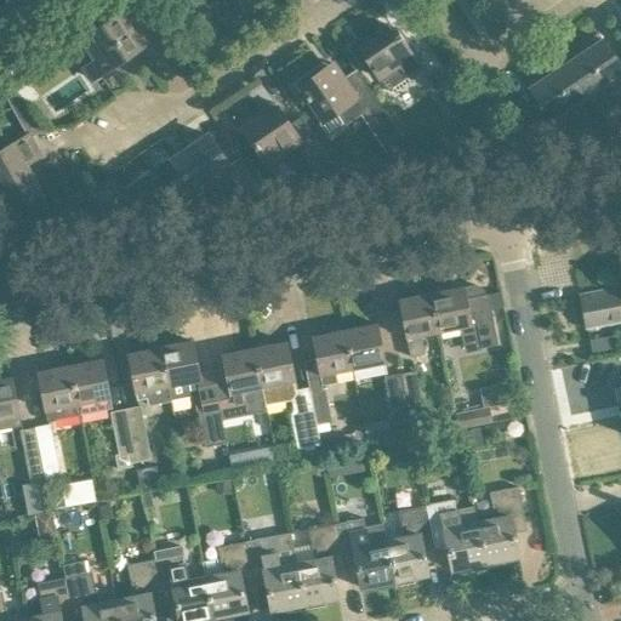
[(87,0),(104,24),(81,39),(95,60),(84,67),(92,79),(142,46),(115,6),(124,0),(87,0)]
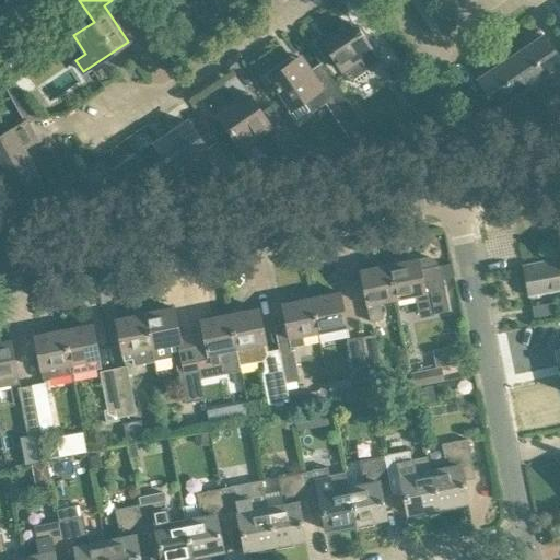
[(382,65),(383,63),(359,28),(356,31),(350,22),(349,23),(349,24),(324,42),(352,84),(371,72),(368,68),(380,60),(382,65)]
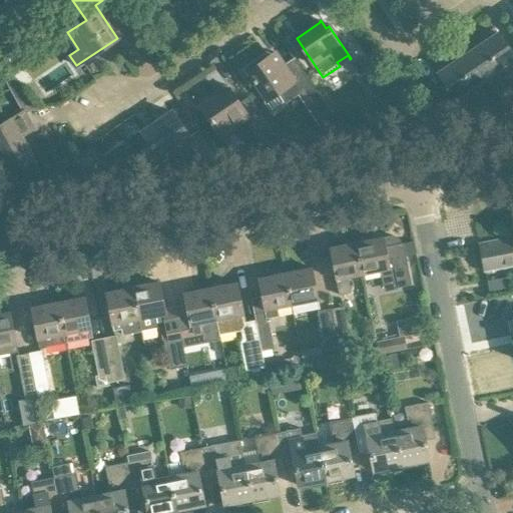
[(490,87),(505,77),(499,67),(512,57),(512,55),(497,32),(467,52),(484,77),(490,87)]
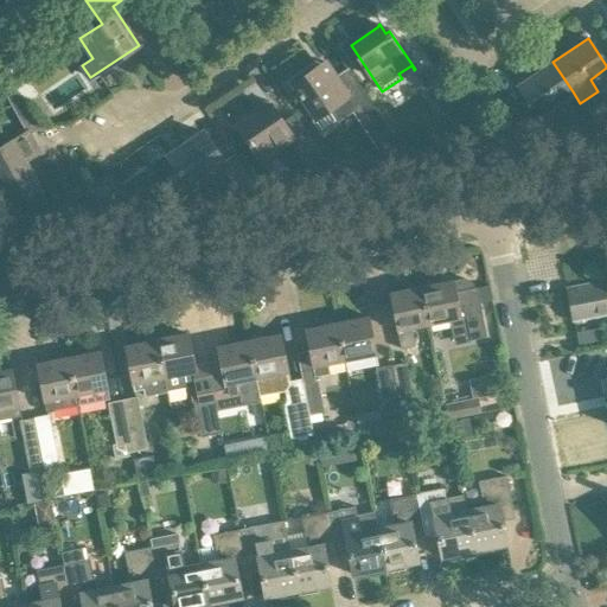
[(325,62),(293,83),(300,93),(298,94),(301,98),(302,97),(317,117),(332,107),(342,120),(356,109),(325,62)]
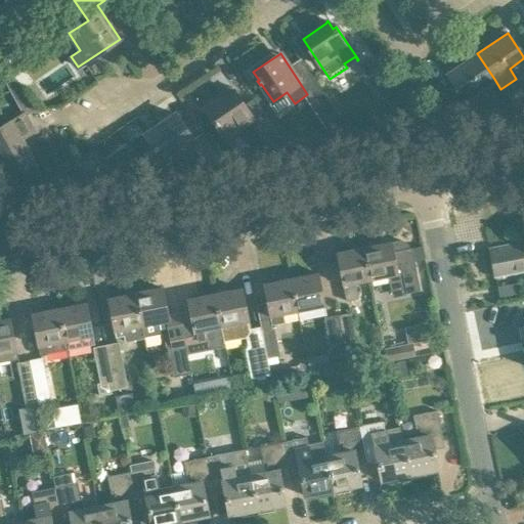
[(457,91),(446,99),(460,119),(475,117),(464,99),(494,79),(477,53),(446,74),(457,91)]
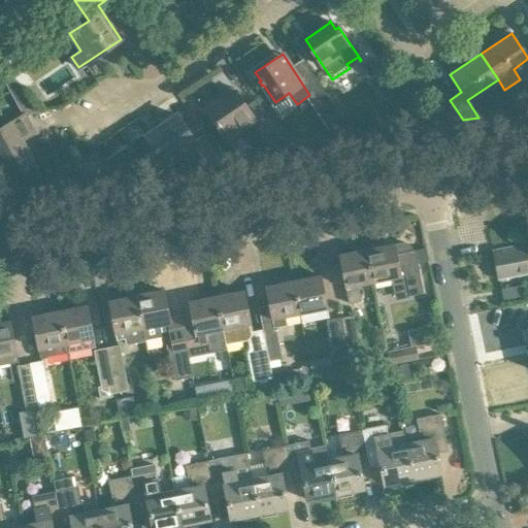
[(386,99),(398,91),(380,63),(367,71),(386,99)]
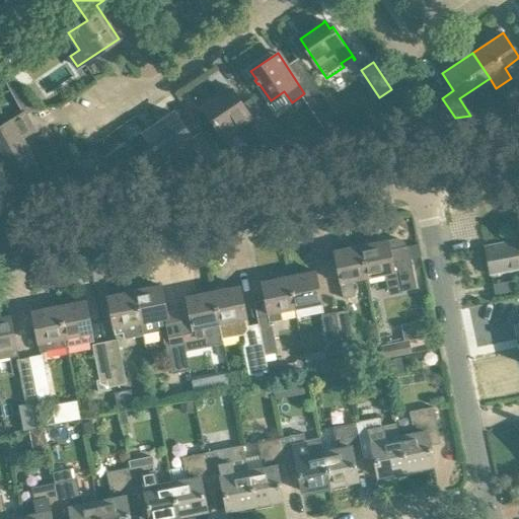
[(15,72),(4,78),(16,101),(29,93),(15,72)]
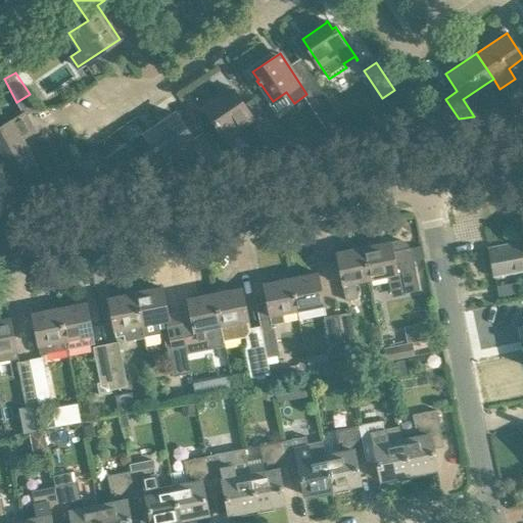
[(257,135),(269,151),(286,148),(253,98),(243,104),(231,87),(216,97),(219,100),(204,109),(224,138),(239,128),(244,137),(253,137),(257,135)]
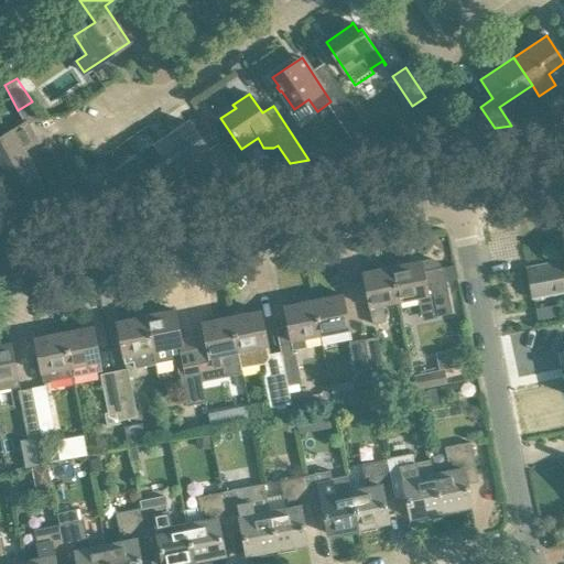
[(361,151),(380,148),(348,100),(334,110),(361,151)]
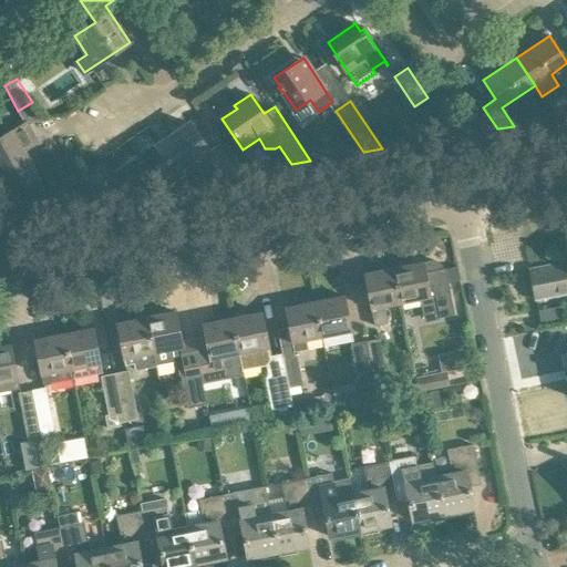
[(0,137),(0,173),(9,191),(37,175),(22,150),(37,142),(27,123),(0,137)]
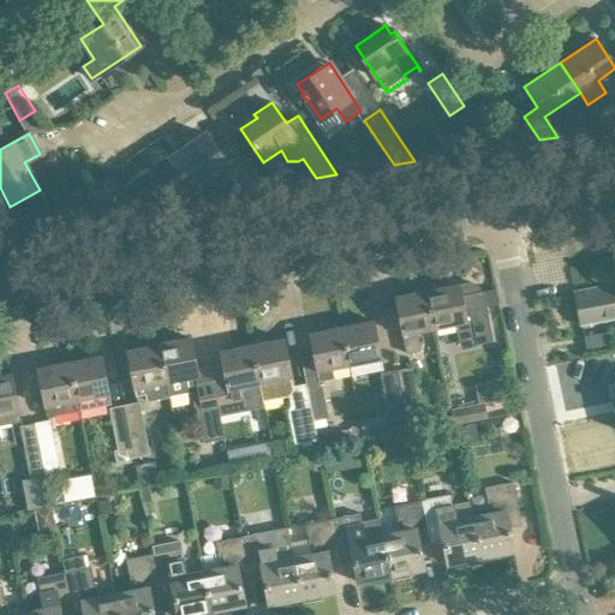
[(225,169),(239,191),(260,187),(238,155),(226,163),(206,133),(169,157),(192,191),(225,169)]
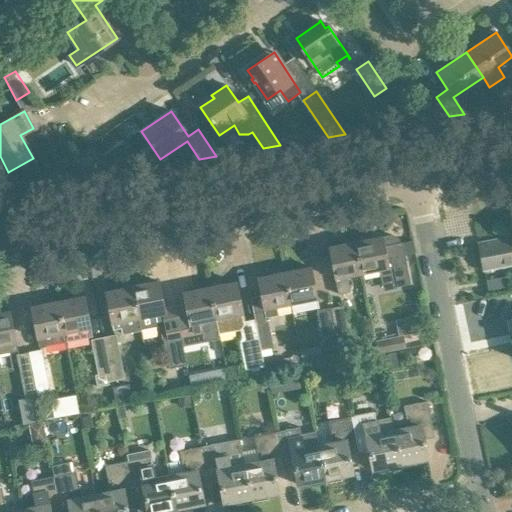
[(74,160),(48,174),(54,183),(84,178),(74,160)]
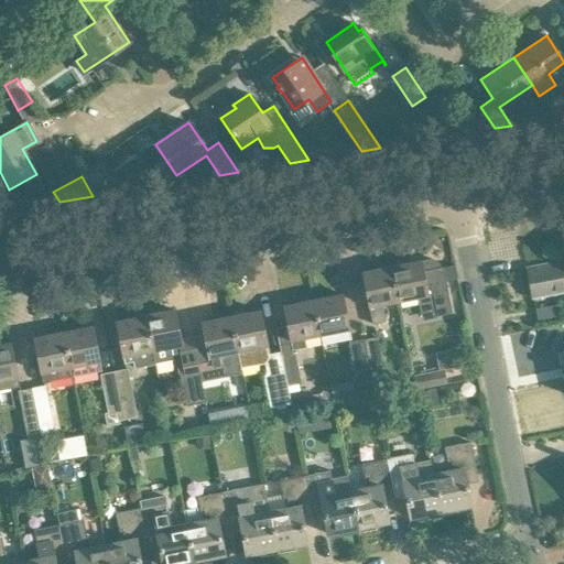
[(563,260),(527,268),(533,297),(563,291),(563,230),(563,231),(563,237),(563,260)]
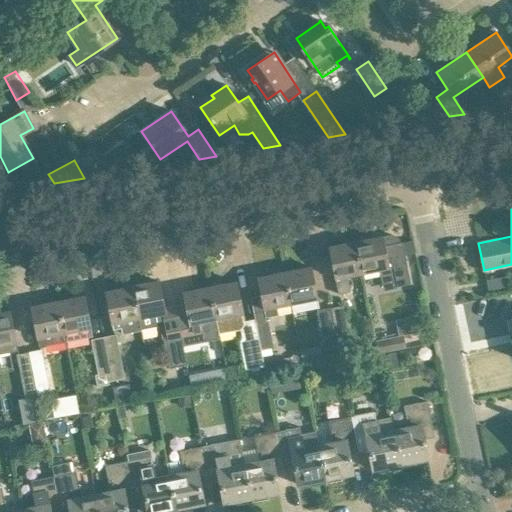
[(384,292),(411,287),(402,245),(400,245),(399,239),(392,235),(382,237),(382,236),(356,242),(361,273),(379,270),(384,292)]
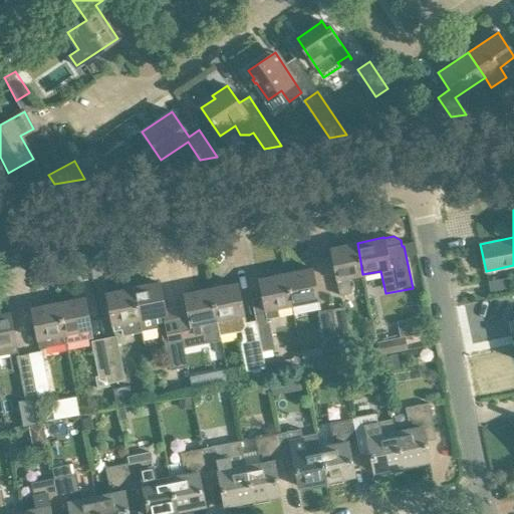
[(357,243),(330,248),(339,296),(351,293),(348,277),(362,274),(357,243)]
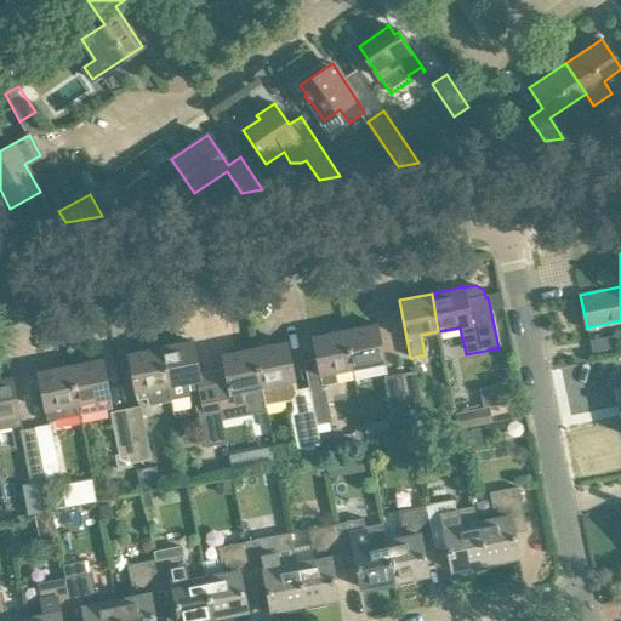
[(376,324),(343,331),(353,379),(354,379),(352,369),(383,362),(376,324)]
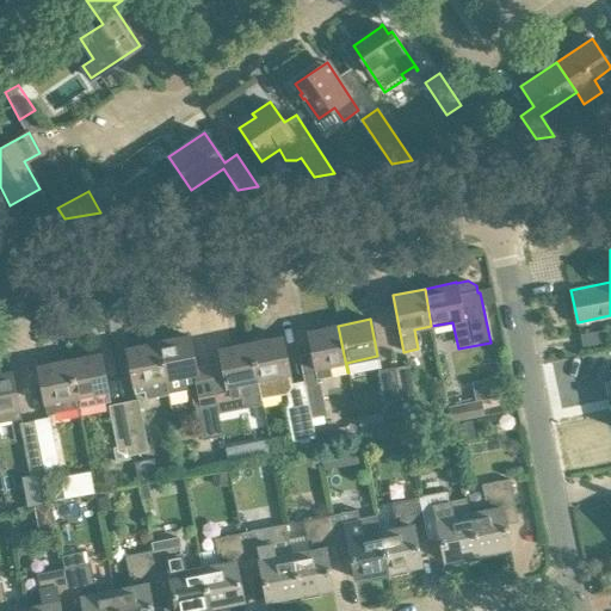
[(316,380),(347,372),(338,326),(307,332),(316,380)]
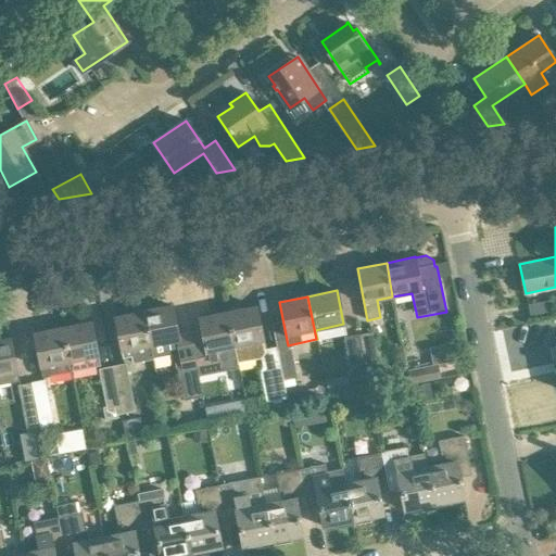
[(181,354),(179,340),(172,305),(142,312),(152,359),(181,354)]
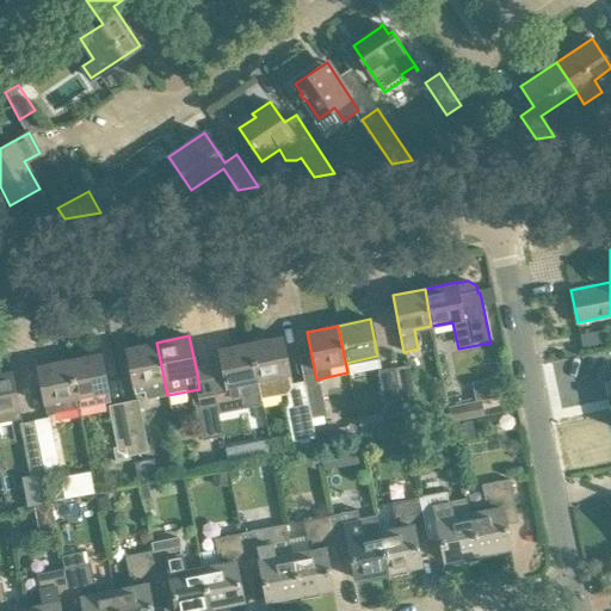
[(282,337),(250,343),(257,381),(259,380),(264,401),(285,396),(291,387),(282,337)]
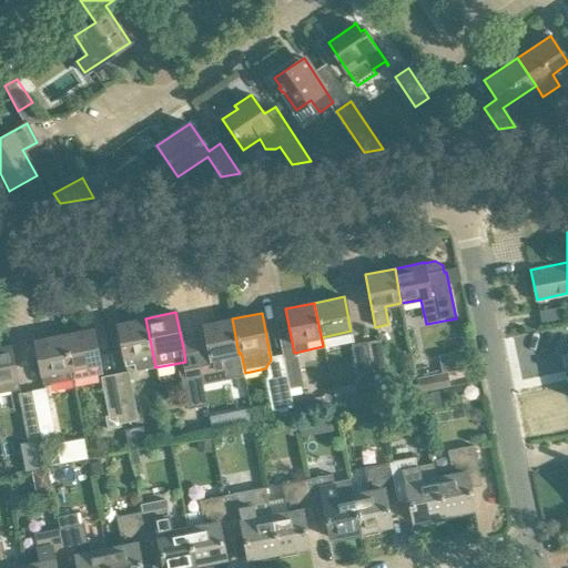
[(135,372),(155,367),(145,318),(117,324),(125,366),(134,364),(135,372)]
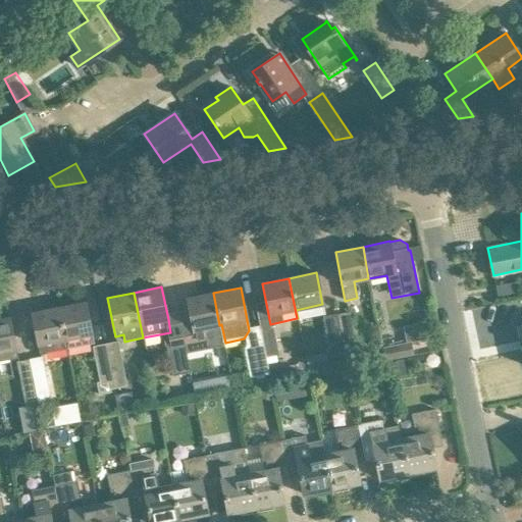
[(193,330),(219,325),(213,293),(187,299),(193,330)]
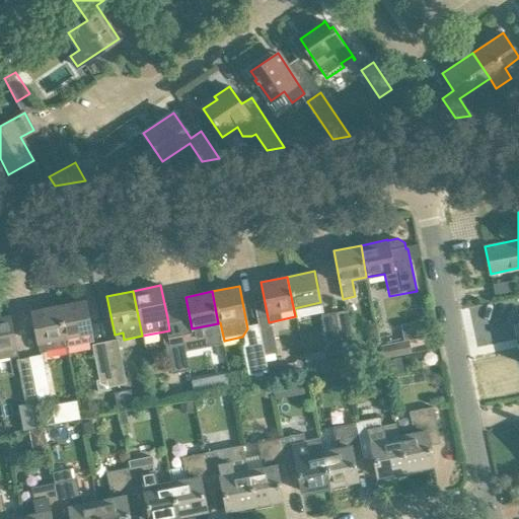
[(93,341),(91,332),(85,300),(58,305),(66,347),(93,341)]
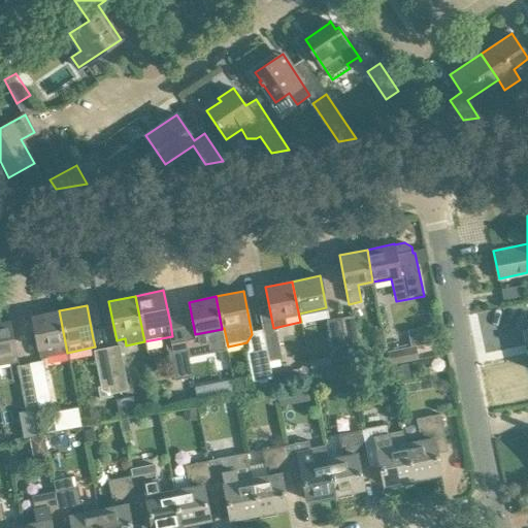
[(59,310),(32,317),(40,358),(67,353),(59,310)]
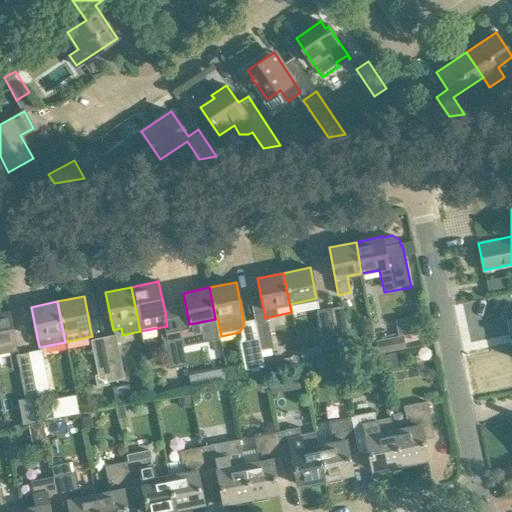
[(342,306),(329,309),(335,338),(348,335),(342,306)]
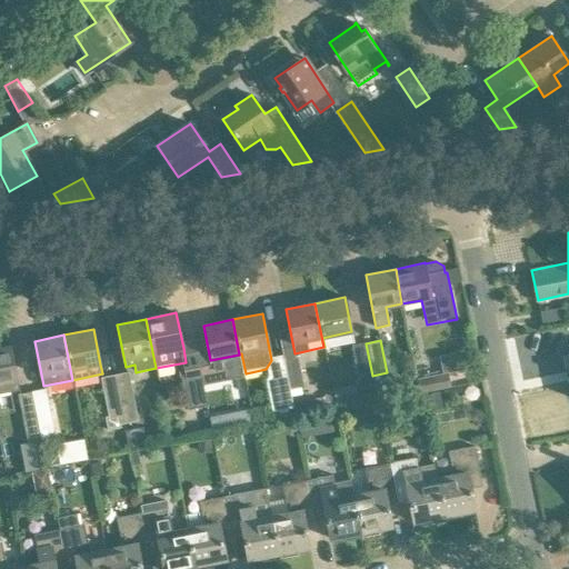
[(359,378),(372,376),(366,343),(352,346),(359,378)]
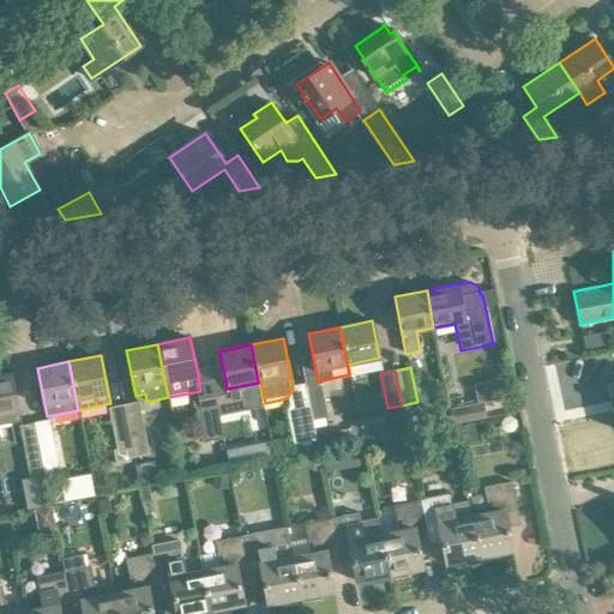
[(0,425),(20,421),(19,411),(11,373),(0,374),(0,425)]
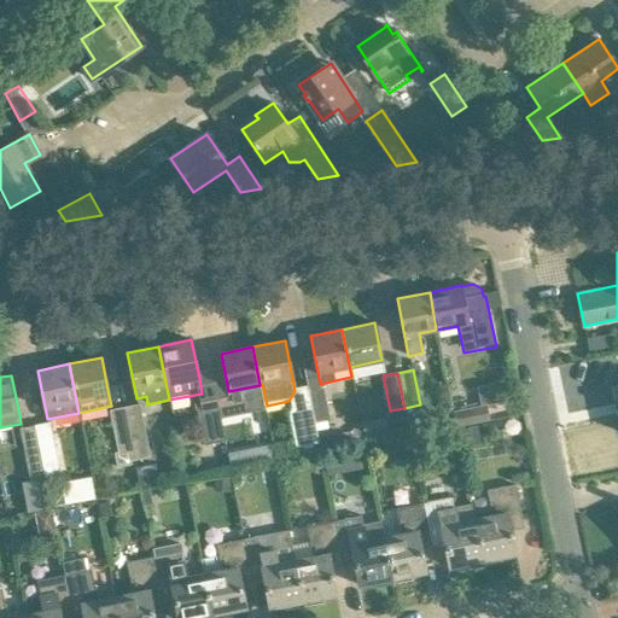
[(324,388),(308,390),(319,444),(321,444),(318,425),(330,423),(324,388)]
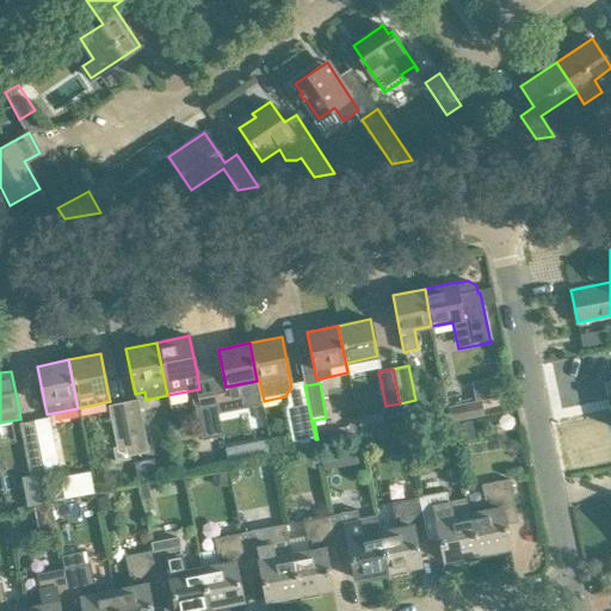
[(294,444),(315,439),(304,386),(303,386),(303,387),(298,388),(297,387),(290,399),(291,403),(288,408),(294,444)]
